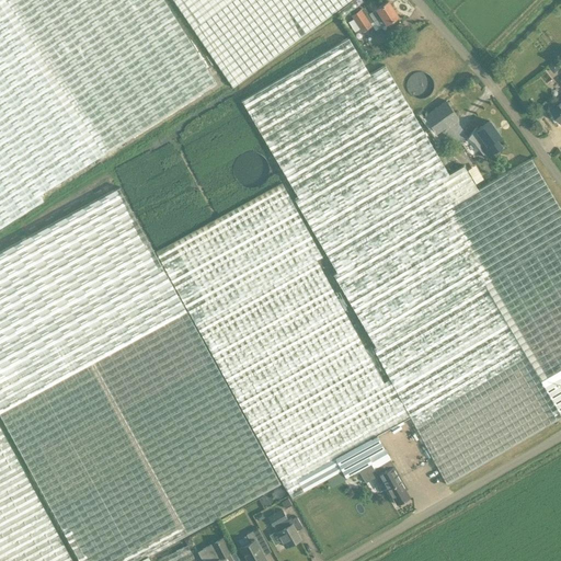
[(100,156),(99,155),(216,80),(164,0),(0,0),(0,227),(45,198),(42,193),(100,156)]
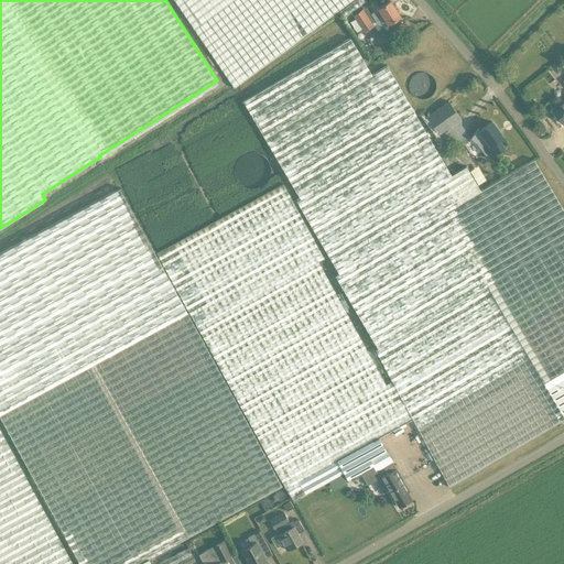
[(173,0),(234,88),(351,0),(173,0)]
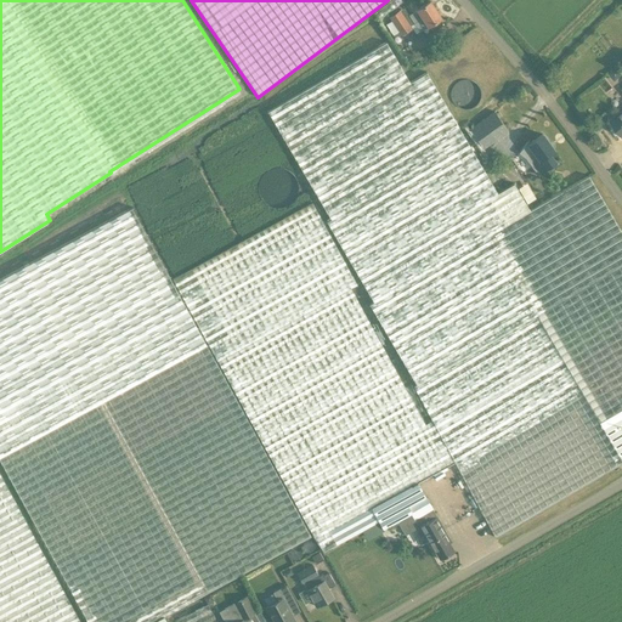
[(410,16),(414,23),(419,32),(441,17),(430,0),(418,9),(418,10),(410,16)]
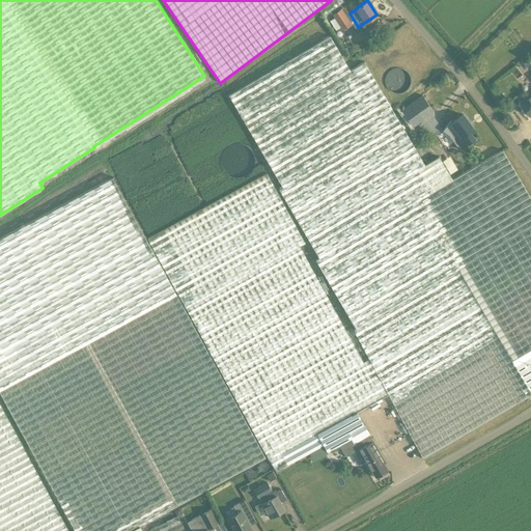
[(351,24),(345,16),(341,9),(333,15),(342,30),(351,24)]
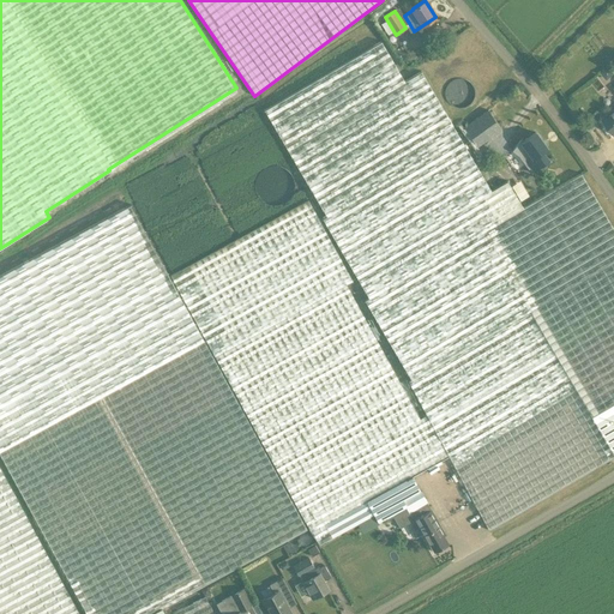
[(363,301),(409,380),(423,408),(427,416),(449,457),(469,494),(482,518),(489,529),(510,517),(555,492),(578,477),(613,457),(613,229),(582,174),(523,208),(507,181),(491,191),(421,71),(404,80),(381,41),(264,109),(326,216),(321,218),(368,299),(363,301)]
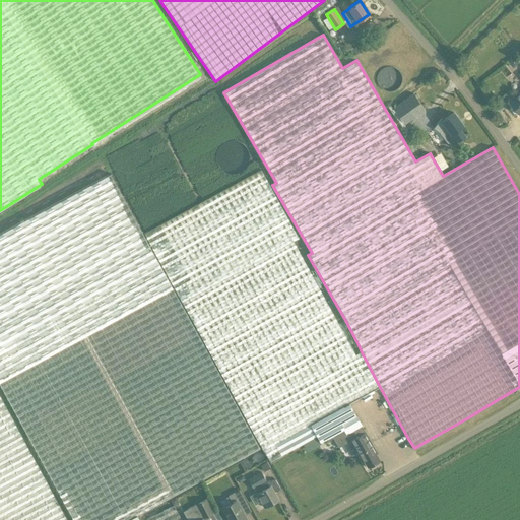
[(401,78),(401,74),(400,72),(398,69),(396,68),(394,66),(392,66),(390,65),(388,65),(385,66),(382,67),(380,69),(379,71),(378,73),(377,77),(377,79),(377,81),(378,83),(379,85),(381,87),(383,88),(385,89),(388,90),(390,90),(393,89),(395,88),(397,87),(399,84),(400,82),(401,78)]
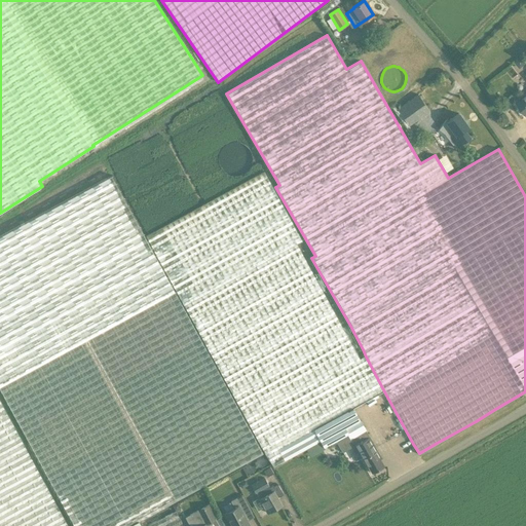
[(399,107),(410,123),(417,118),(416,116),(421,112),(423,115),(430,110),(419,92),(399,107)]
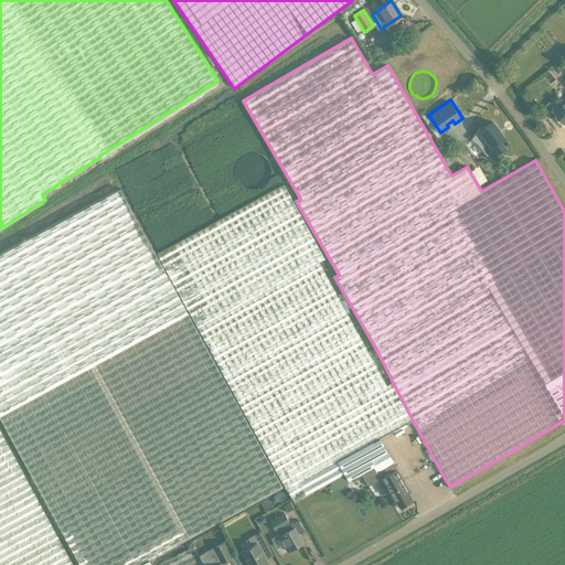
[(564,100),(554,109),(564,124),(564,100)]
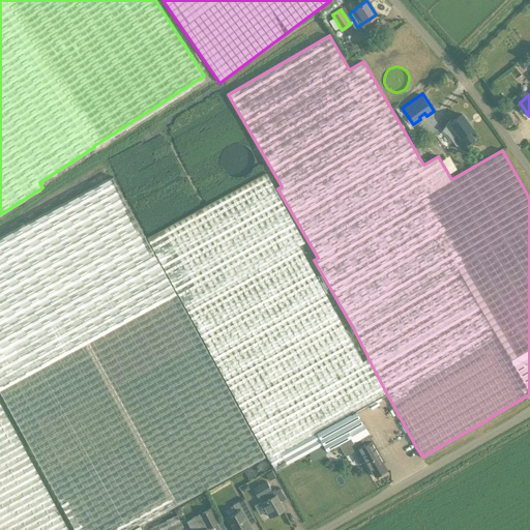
[(449,134),(460,149),(474,139),(468,130),(472,127),(462,114),(449,123),(448,122),(451,119),(450,118),(442,128),(449,134)]
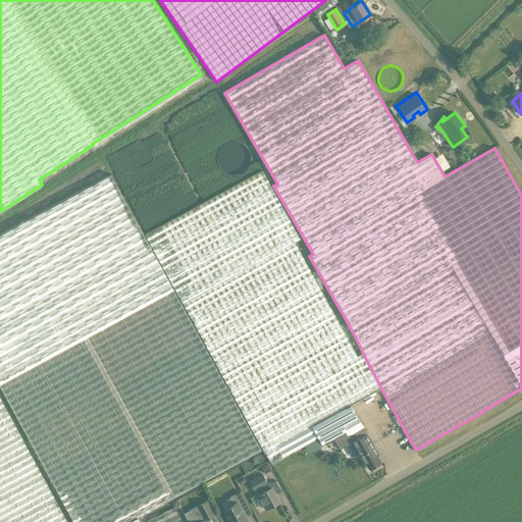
[(300,240),(262,170),(203,202),(197,205),(145,232),(184,303),(218,369),(258,440),(262,448),(264,452),(265,451),(270,460),(318,436),(321,442),(325,440),(345,430),(346,431),(361,422),(357,417),(351,405),(359,401),(360,403),(366,400),(365,398),(376,390),(381,388),(363,354),(357,357),(332,311),(295,243),(300,240)]
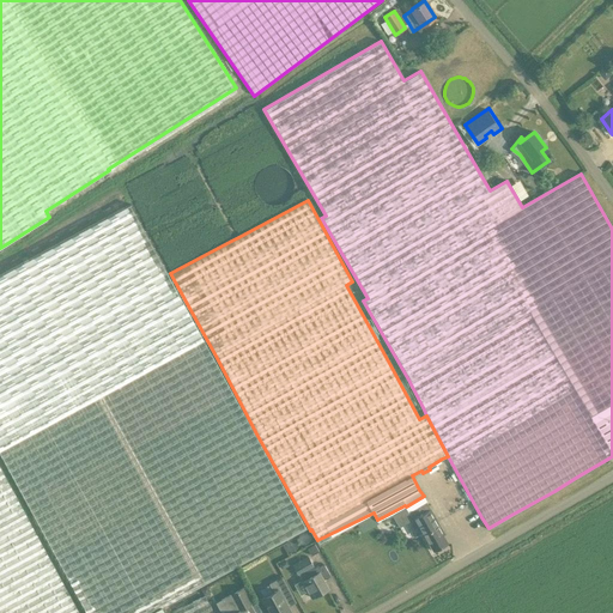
[(305,527),(123,205),(0,271),(0,455),(85,612),(163,612),(161,607),(305,527)]
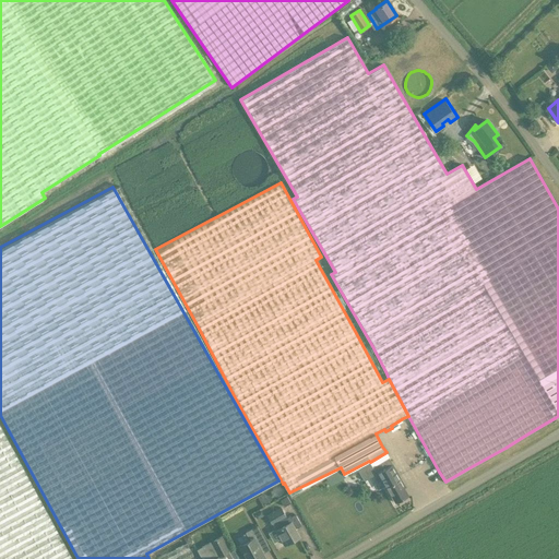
[(0,558),(71,558),(24,472),(0,426),(0,558)]
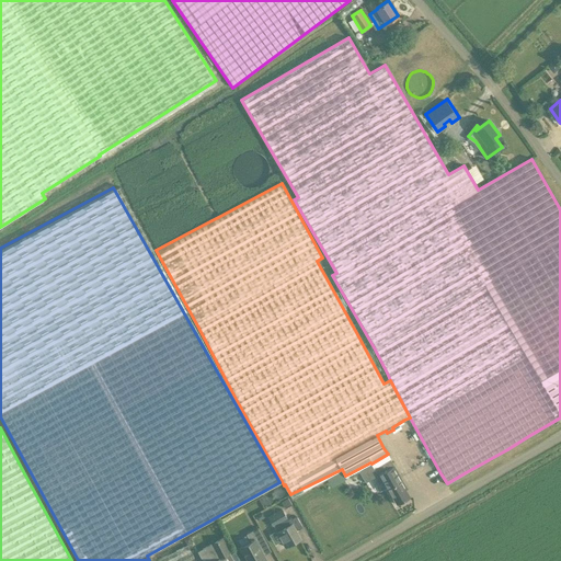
[(388,454),(371,464),(359,471),(365,482),(379,474),(397,504),(410,496),(405,489),(407,488),(399,473),(388,454)]
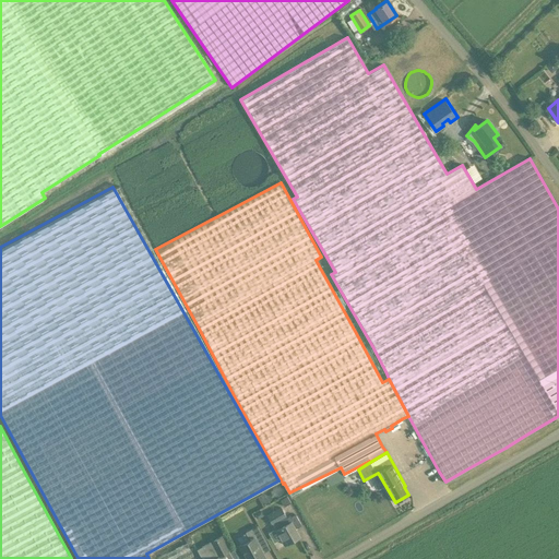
[(266,515),(274,528),(268,533),(273,542),(283,536),(286,543),(298,535),(294,528),(300,525),(295,515),(290,519),(289,516),(286,519),(280,508),(266,515)]
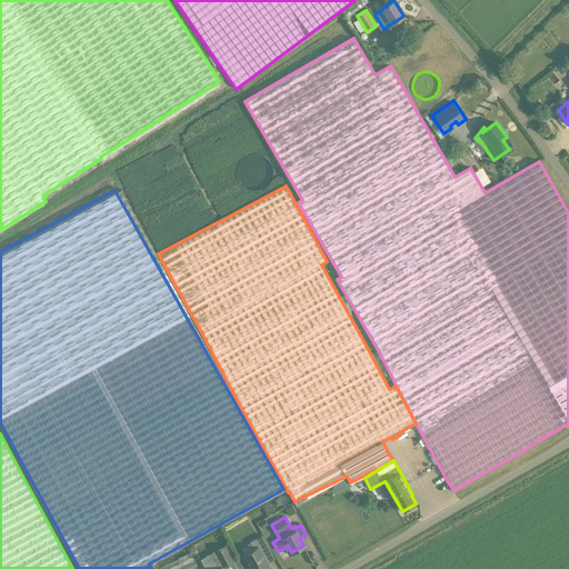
[(268,568),(269,568),(261,555),(270,550),(261,536),(249,542),(253,550),(243,556),(250,568),(268,568)]
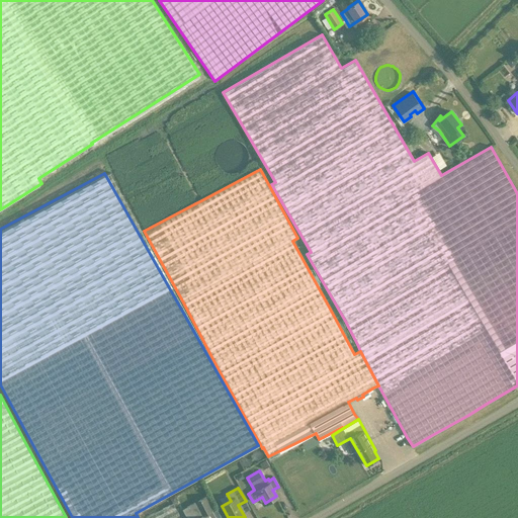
[(204,496),(181,509),(185,517),(202,517),(201,515),(212,510),(204,496)]
